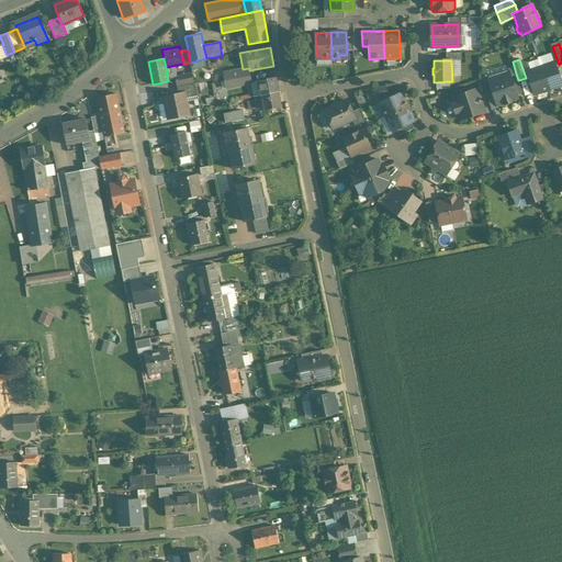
[(561,85),(554,63),(540,67),(548,90),(561,85)]
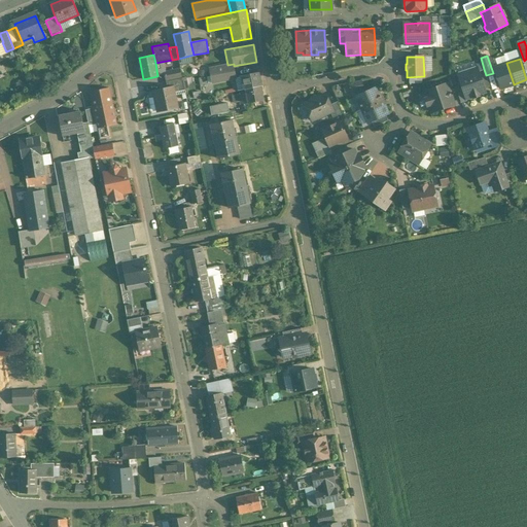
[(506,63),(494,67),(501,89),(514,84),(506,63)]
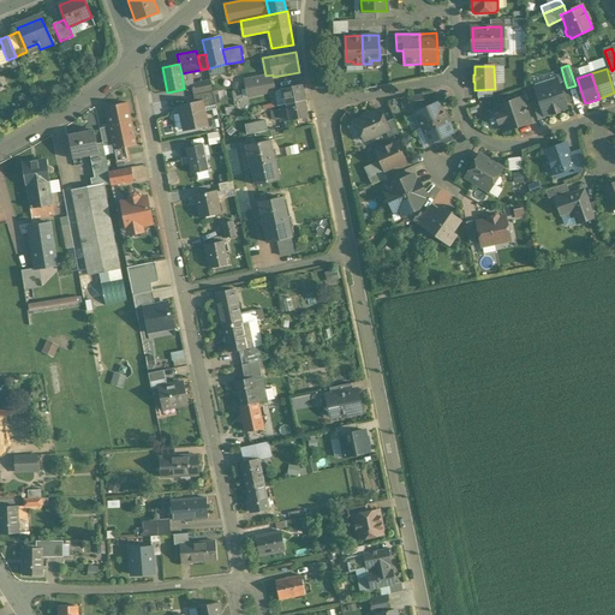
[(266,76),(245,81),(246,89),(254,87),(268,84),(266,76)]
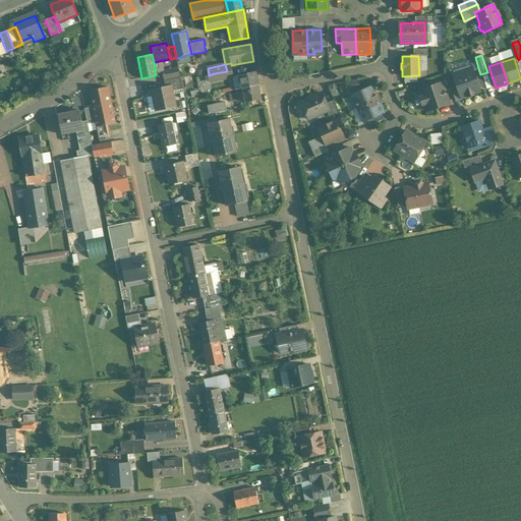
[(472,67),(453,74),(457,87),(460,97),(467,95),(468,97),(473,95),(473,93),(479,91),(478,88),(473,70),(472,67)]
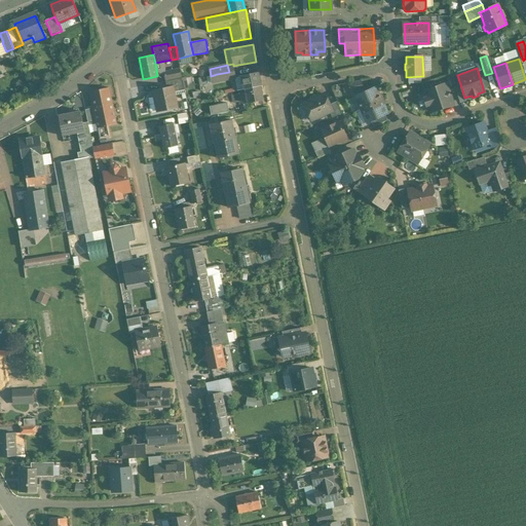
[(483,69),(478,71),(483,88),(489,86),(485,75),(483,69)]
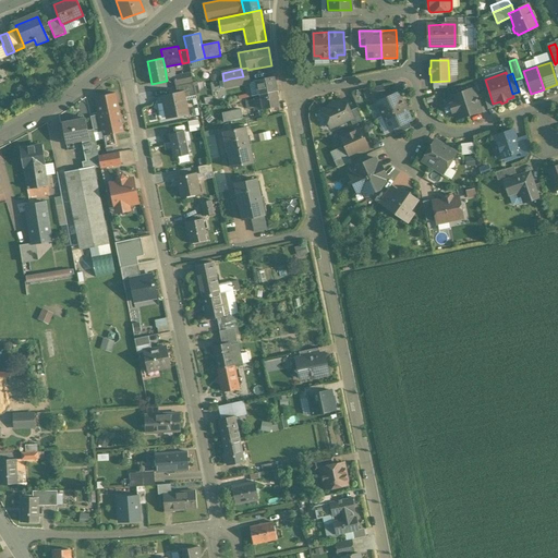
[(243,76),(230,79),(232,86),(250,82),(249,75),(243,76)]
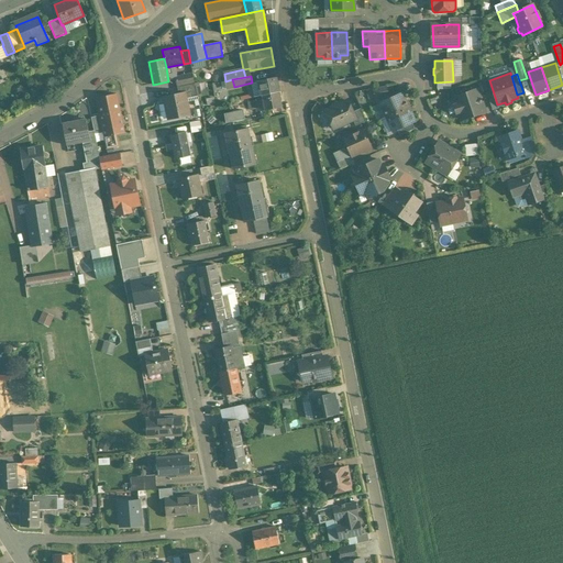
[(275,77),(257,80),(257,83),(251,84),(254,97),(258,96),(262,96),(278,92),(275,77)]
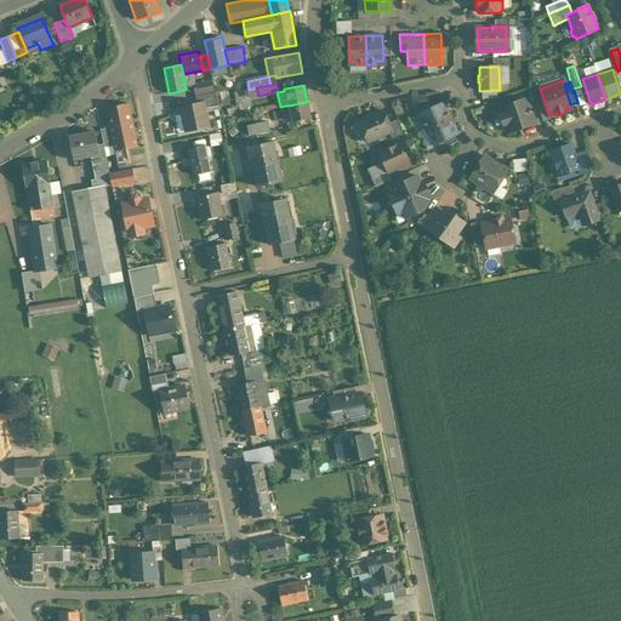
[(215,92),(195,96),(198,104),(204,102),(205,108),(218,106),(215,92)]
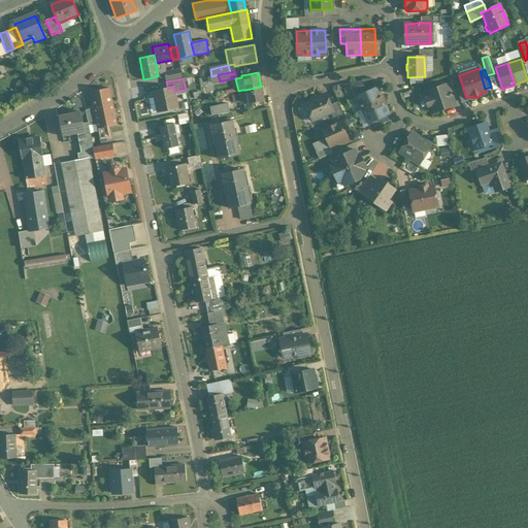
[(362,81),(350,84),(352,92),(364,90),(362,81)]
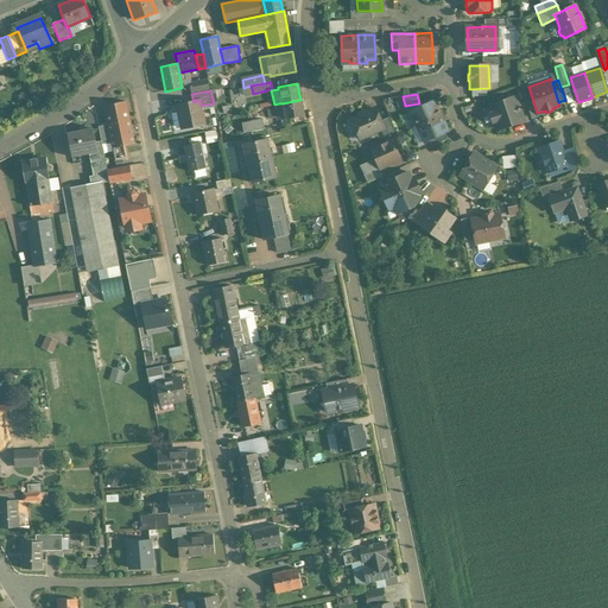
[(515,96),(491,105),(493,113),(489,114),(492,122),(495,121),(499,130),(524,120),(515,96)]
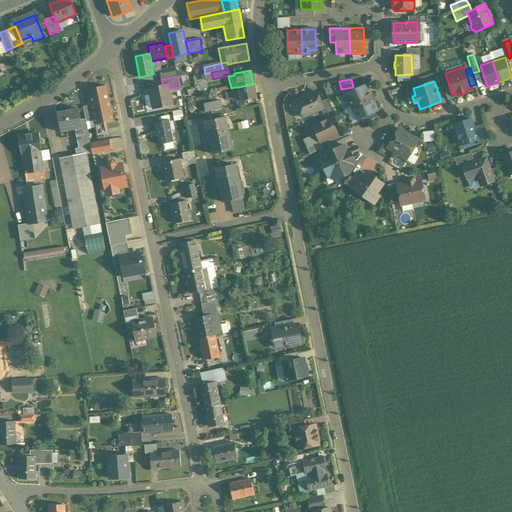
[(163,86),(149,88),(153,108),(172,104),(169,89),(168,84),(163,86)]
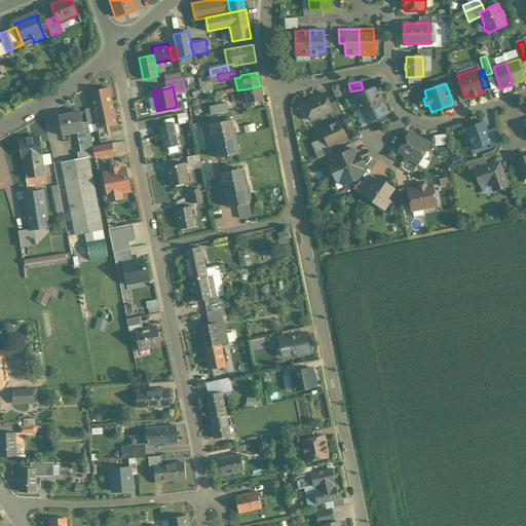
[(260,86),(245,89),(246,92),(248,102),(263,99),(260,86)]
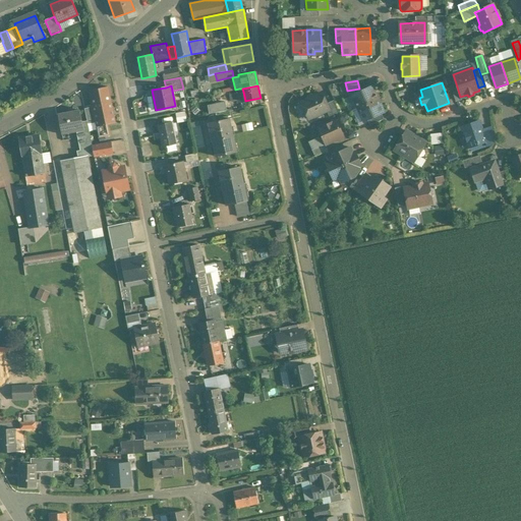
[(372,85),(352,95),(357,108),(378,99),(372,85)]
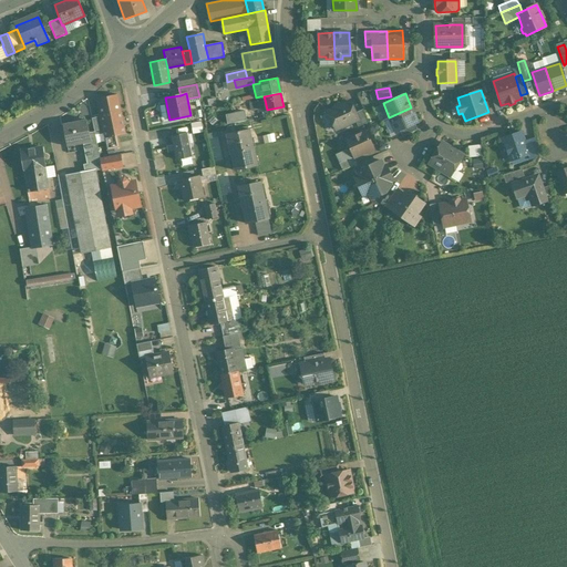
[(117,94),(96,99),(101,116),(104,134),(105,137),(116,135),(125,134),(117,94)]
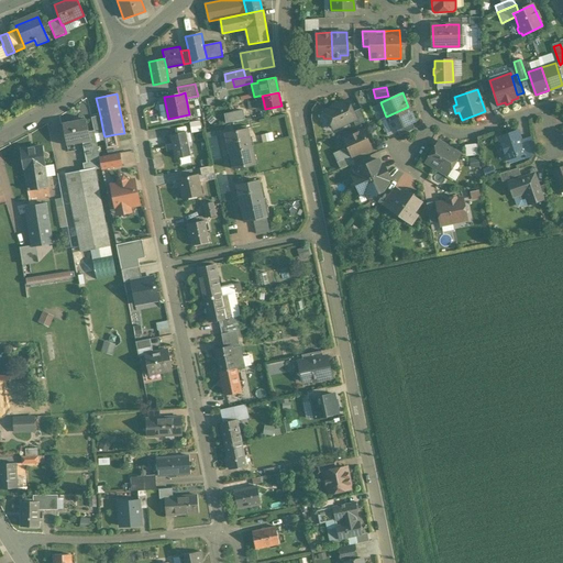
[(494,94),(487,96),(493,110),(498,108),(497,105),(494,94)]
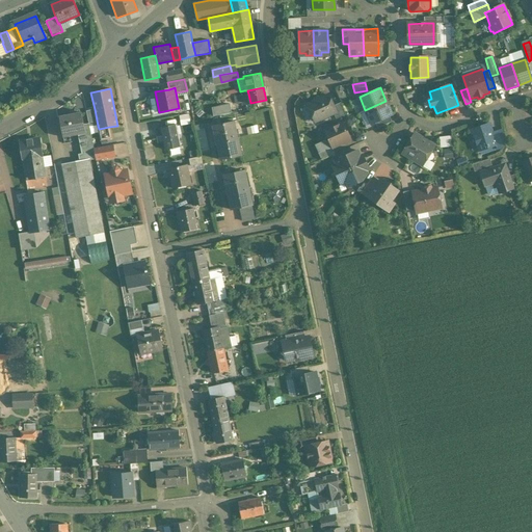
[(248,94),(235,97),(236,103),(242,102),(242,105),(250,103),(248,94)]
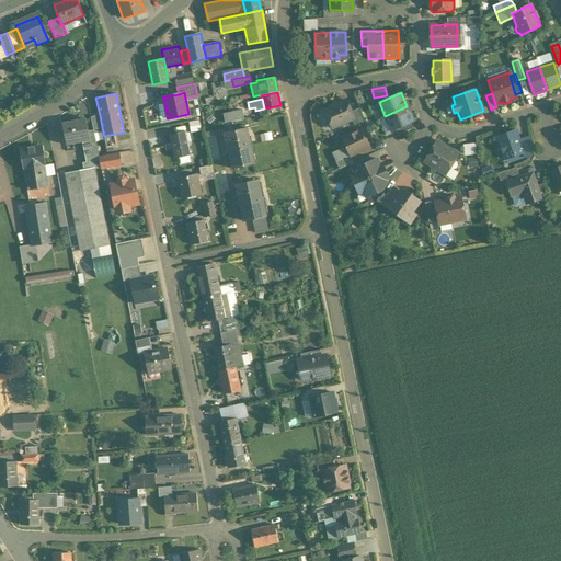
[(346,100),(339,104),(336,103),(332,104),(332,106),(324,110),(332,128),(352,119),(354,118),(352,112),(346,100)]
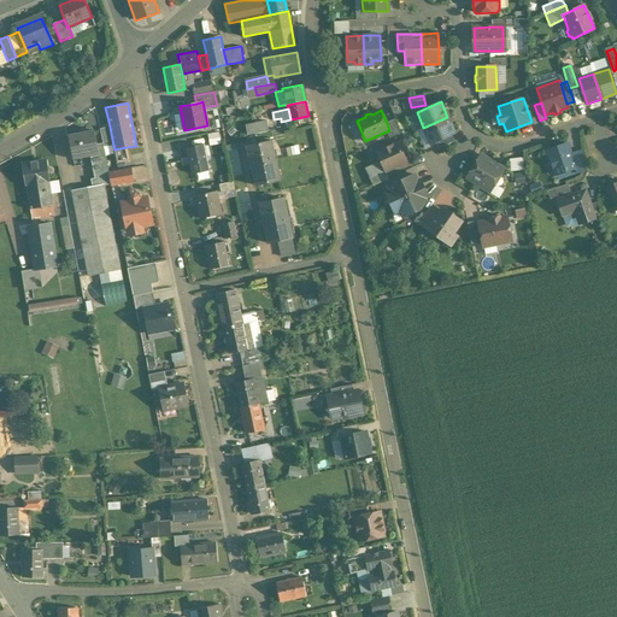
[(447,117),(423,128),(430,144),(435,141),(451,134),(454,133),(447,117)]
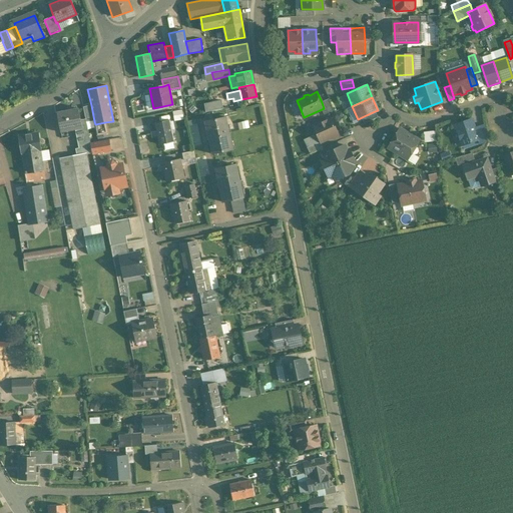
[(334,110),(329,99),(322,102),(324,108),(322,109),(324,114),(334,110)]
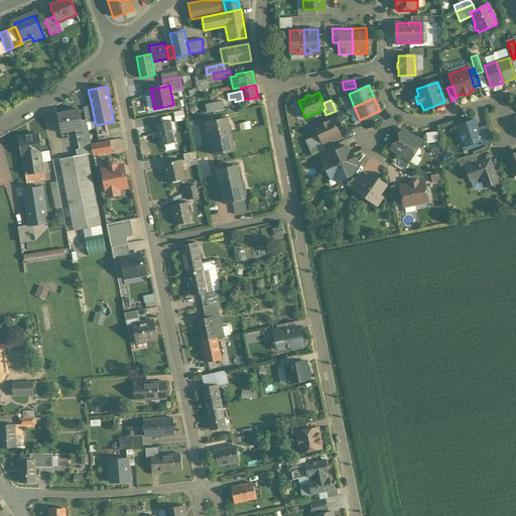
[(224,101),(206,103),(208,112),(225,109),(224,101)]
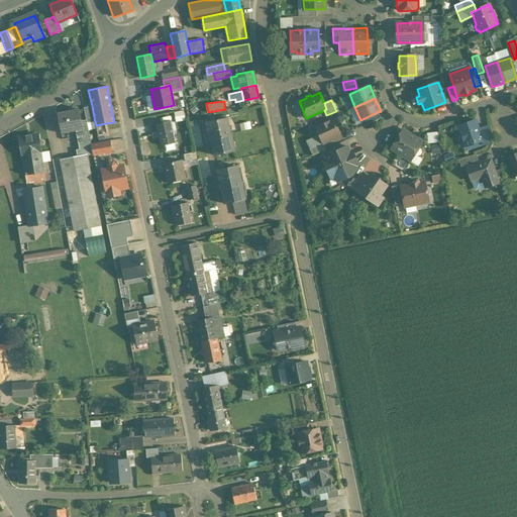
[(95,122),(92,106),(84,108),(87,120),(87,123),(95,122)]
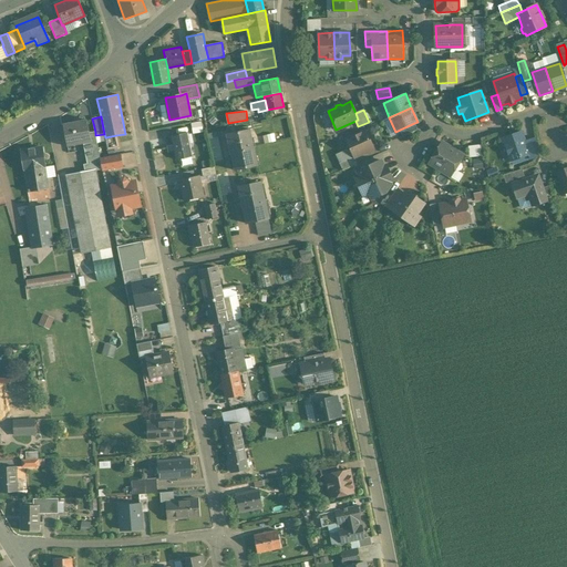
[(86,120),(63,124),(66,146),(83,144),(91,142),(89,133),(86,120)]
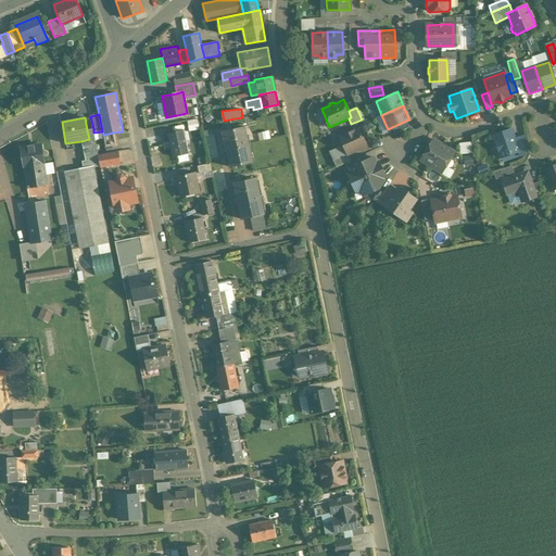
[(406,121),(392,127),(394,134),(409,127),(406,121)]
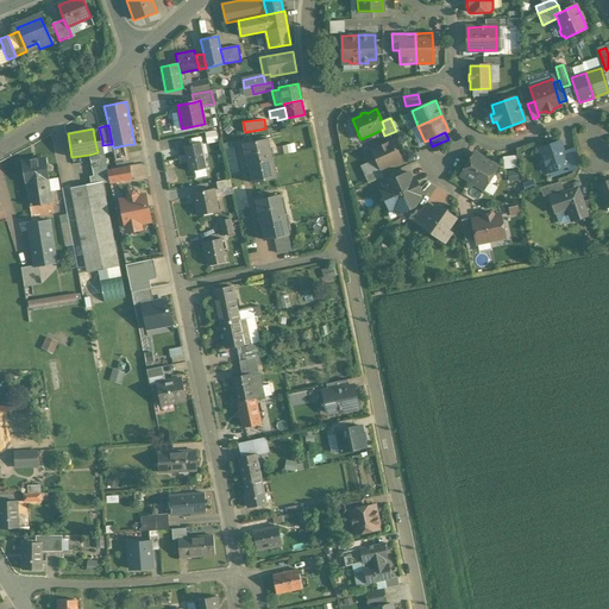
[(268,139),(244,144),(253,183),(276,179),(268,139)]
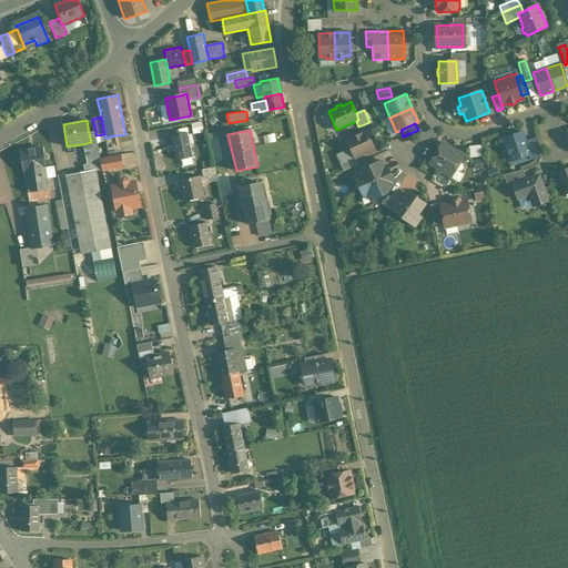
[(366,131),(353,138),(347,150),(352,152),(355,158),(374,149),(366,131)]
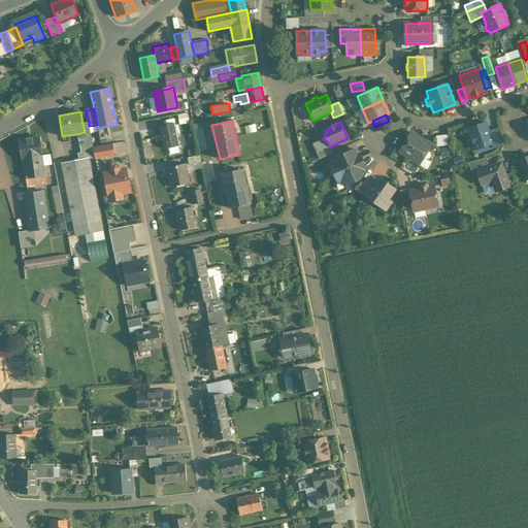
[(89,123),(83,124),(85,132),(77,134),(81,153),(77,154),(78,160),(89,158),(90,159),(95,158),(93,146),(89,126),(89,123)]
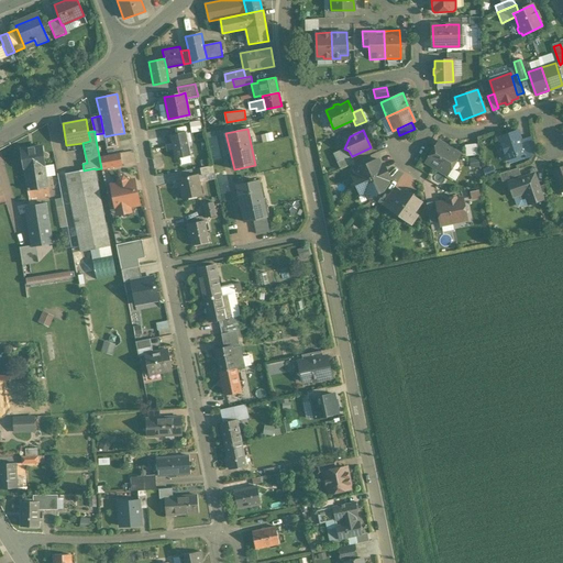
[(186,131),(169,135),(175,158),(191,155),(186,131)]
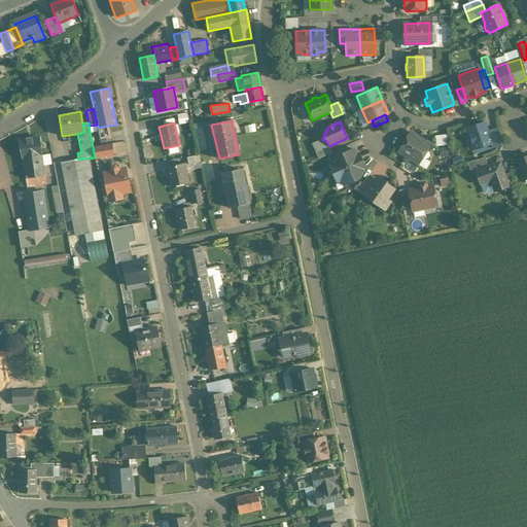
[(484,123),(467,128),(475,149),(491,143),(487,131),(484,123)]
